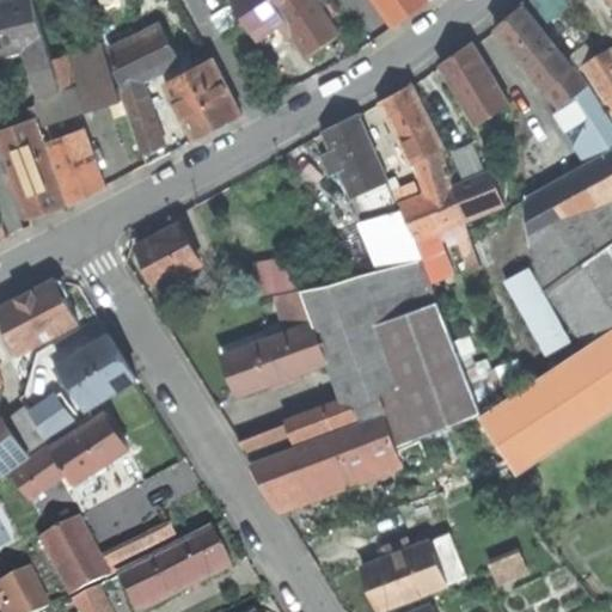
[(43,93),(61,87),(53,61),(32,0),(10,0),(0,2),(0,54),(29,47),(43,93)]
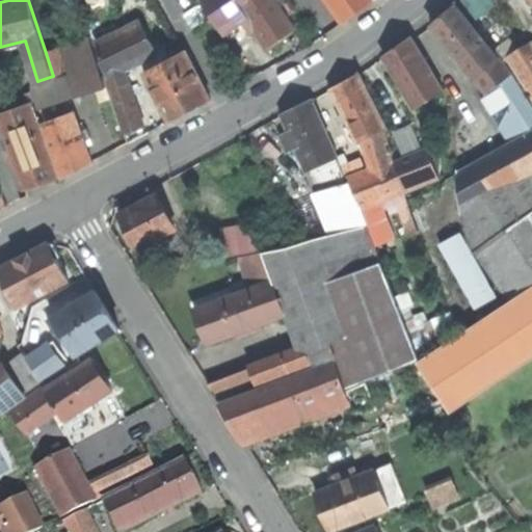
[(224,19),(240,8),(266,48),(274,43),(296,28),(276,0),(207,0),(203,3),(216,24),(224,19)]
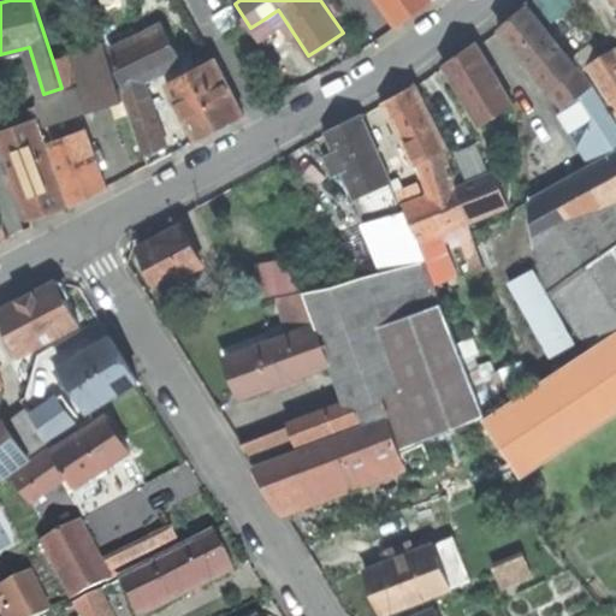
[(378,0),(396,27),(409,18),(432,1),(431,0),(378,0)]
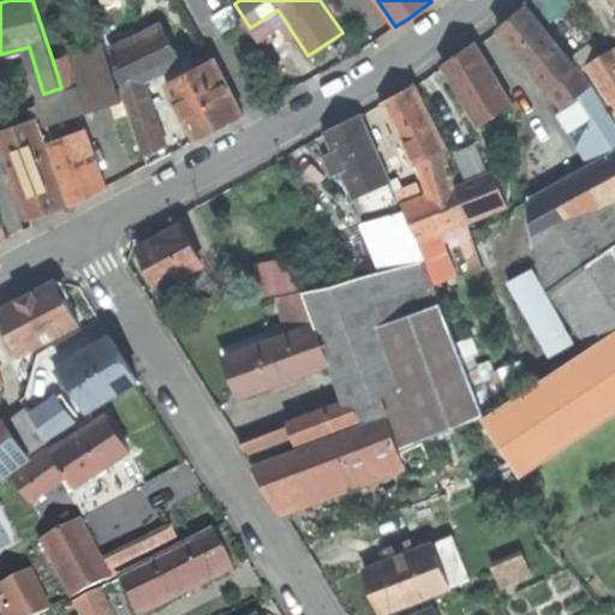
[(567,0),(533,0),(526,6),(544,28),(572,6),(567,0)]
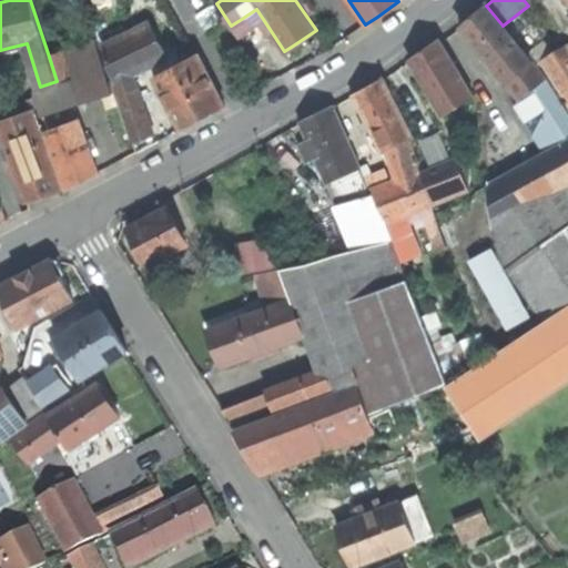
[(460,27),(519,102),(546,80),(503,26),(486,6),(473,18),(460,27)]
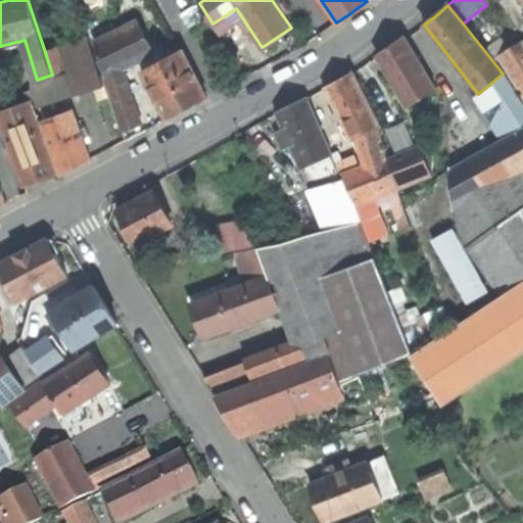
[(229,31),(221,18),(212,24),(221,37),(229,31)]
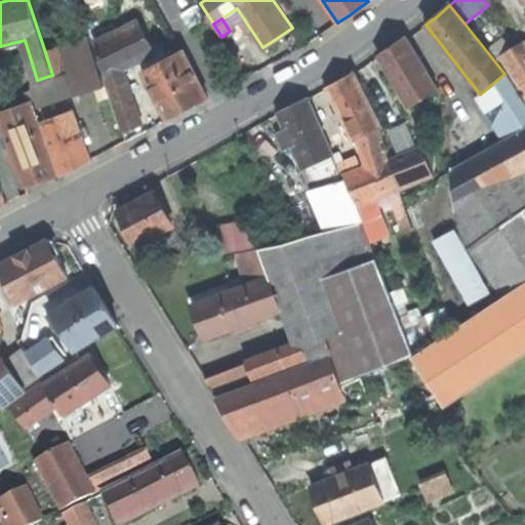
[(106,75),(104,76),(122,130),(140,125),(121,69),(143,57),(148,69),(143,73),(167,119),(174,115),(206,97),(183,50),(179,52),(167,58),(161,47),(154,51),(137,22),(94,44),(106,75)]
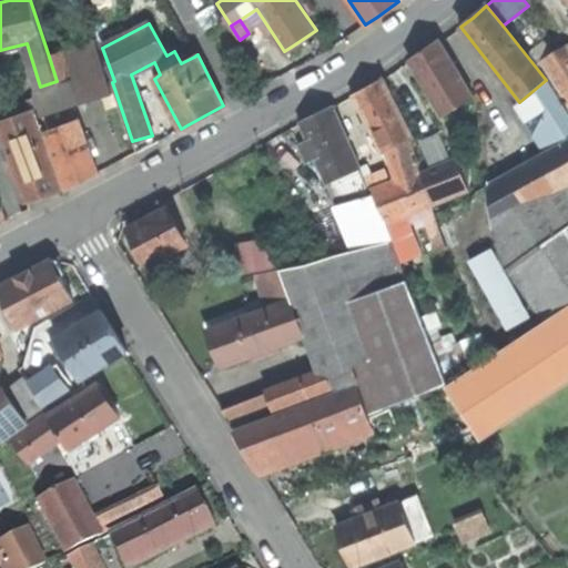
[(443,117),(475,97),(439,40),(425,49),(408,60),(443,117)]
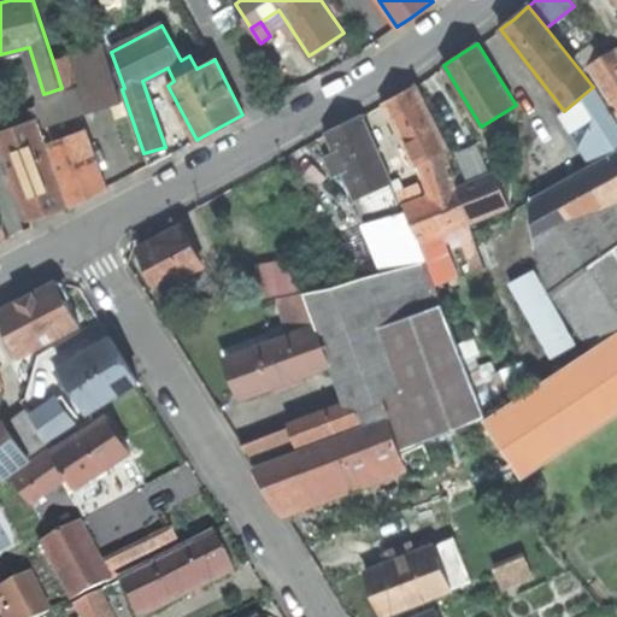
[(37,101),(46,127),(122,101),(103,45),(53,62),(62,88),(63,93),(37,101)]
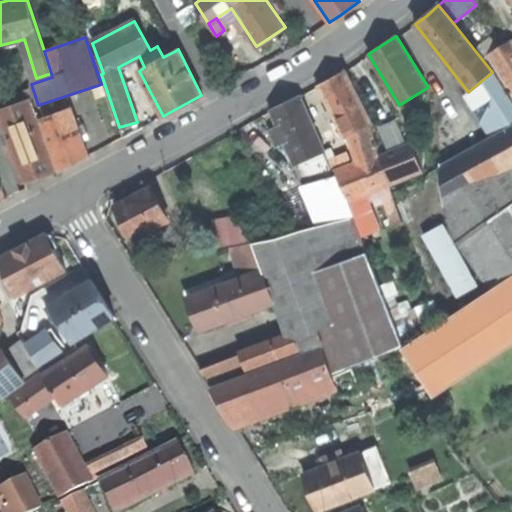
[(511,46),(509,42),(488,55),(511,92),(511,46)]
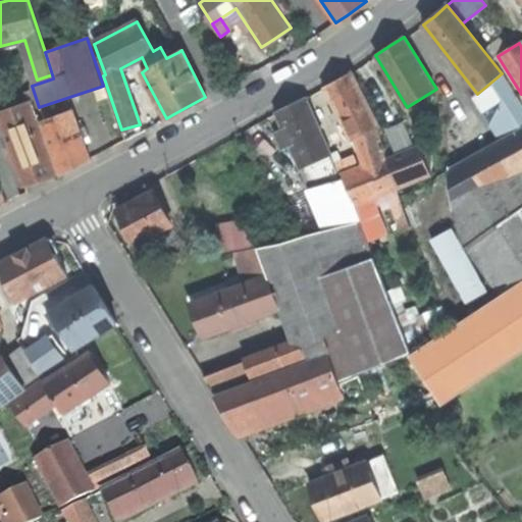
[(359,136),(376,127),(378,127),(352,72),(337,81),(324,88),(351,141),(359,136)]
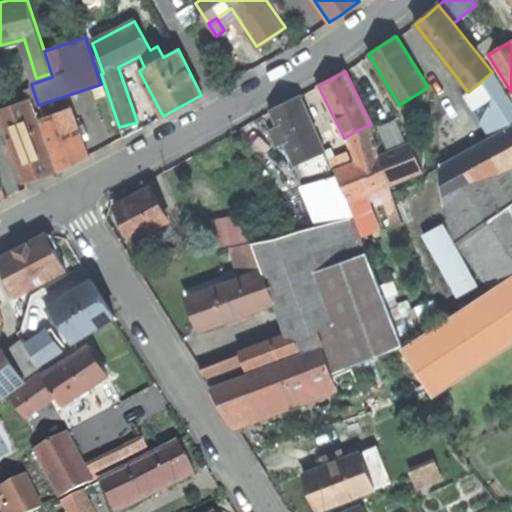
[(511,127),(511,103),(492,72),(468,92),(463,94),(496,137),(511,127)]
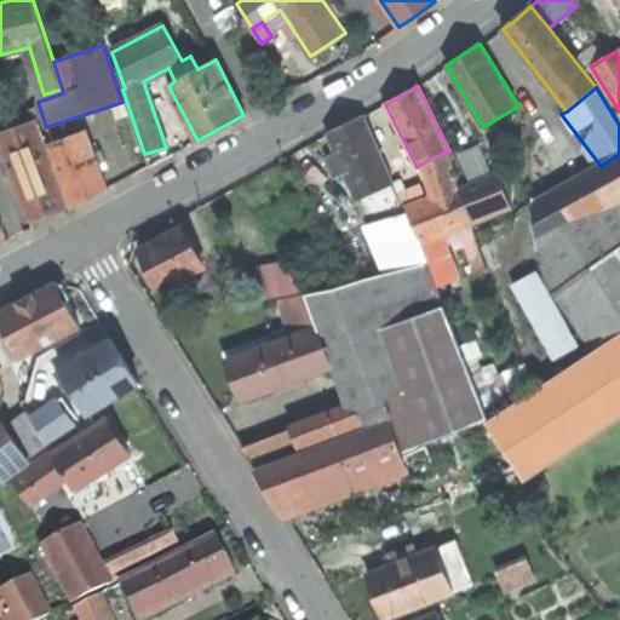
[(338,156),(345,171),(357,201),(392,185),(377,149),(362,116),(328,133),(338,156)]
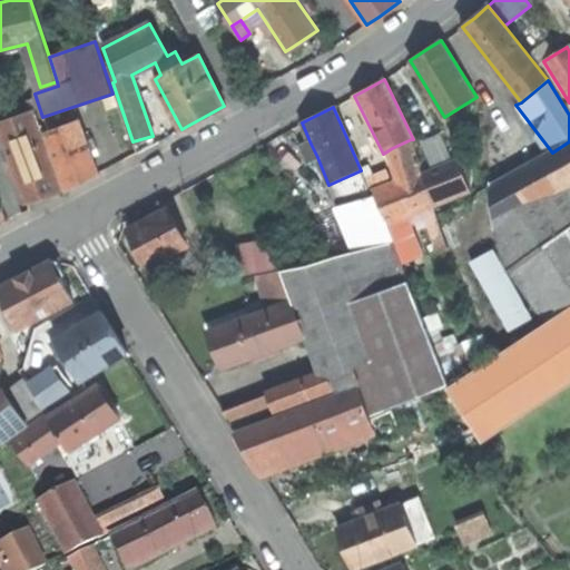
[(0,121),(0,128),(27,203),(36,199),(60,190),(40,130),(42,129),(35,110),(0,121)]
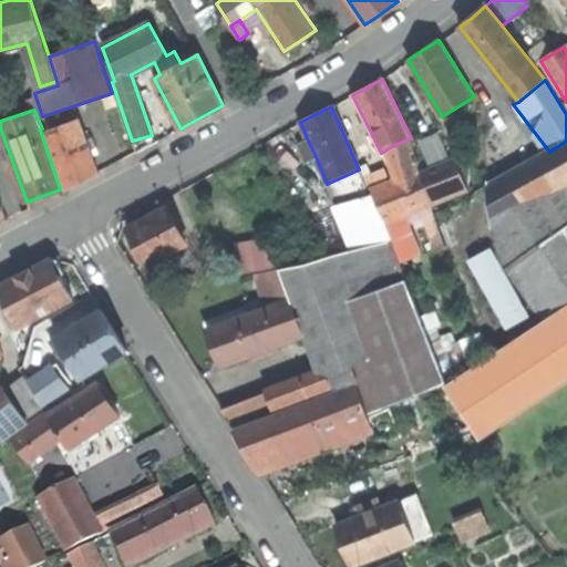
[(44,131),(65,188),(86,178),(99,172),(79,119),(44,131)]
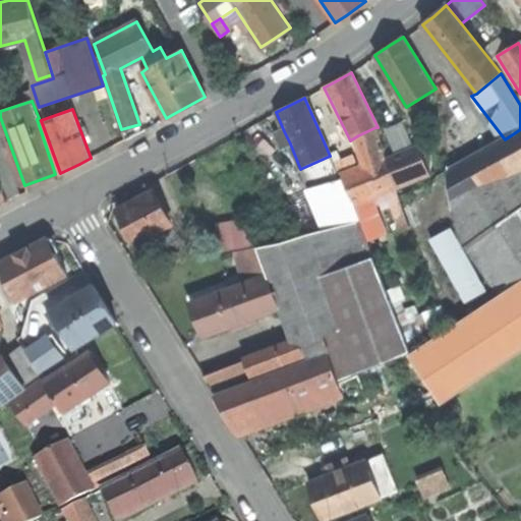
[(365,167),(385,159),(375,127),(358,135),(365,167)]
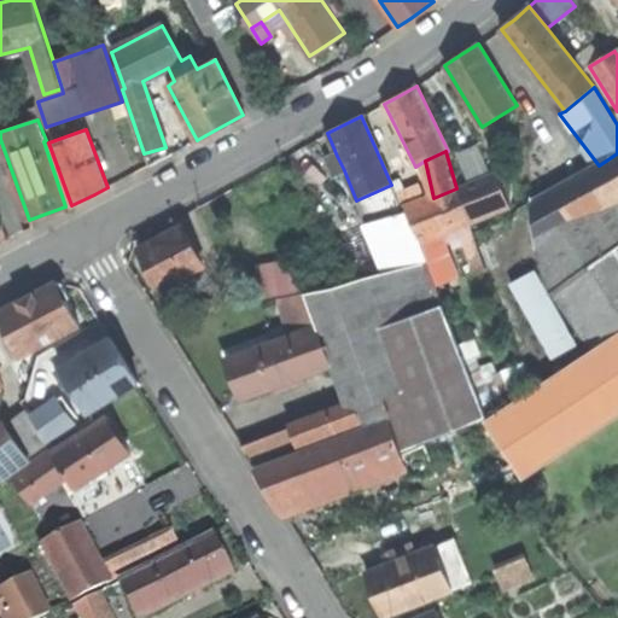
[(549,296),(557,291),(617,246),(617,153),(599,165),(532,204),(537,248),(543,279),(549,296)]
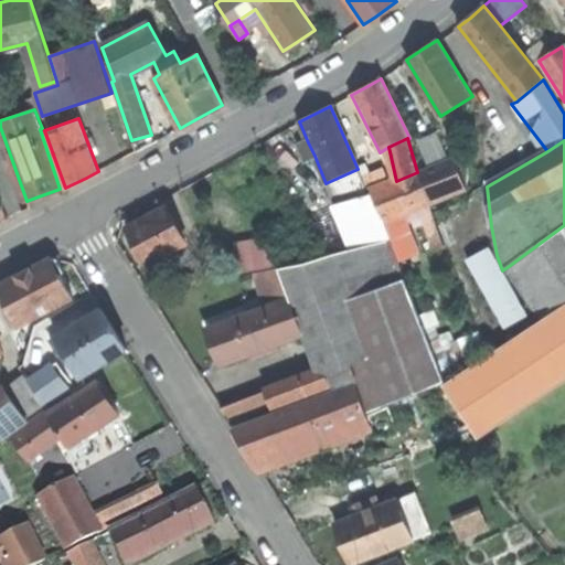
[(307,160),(315,156),(308,142),(300,146),(307,160)]
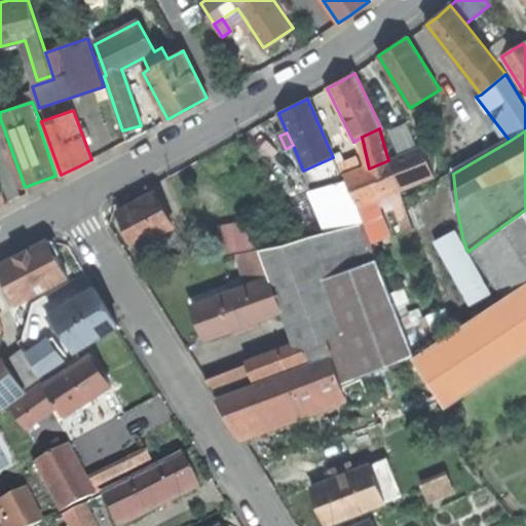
[(423,146),(388,160),(400,188),(435,175),(423,146)]
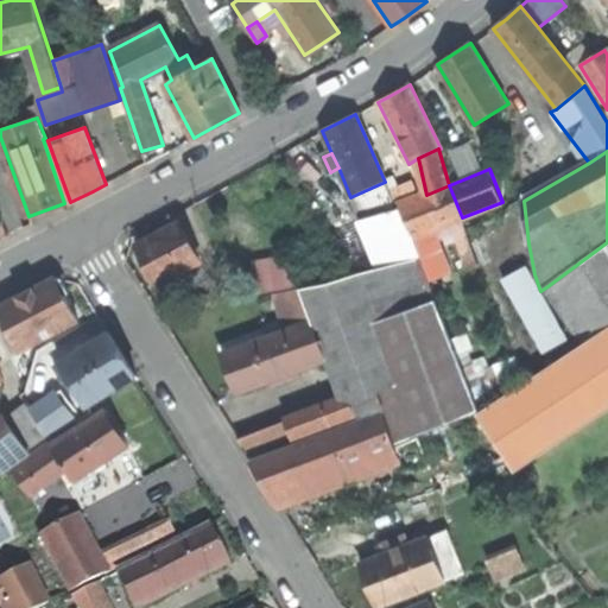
[(362,221),(399,206),(392,190),(390,191),(385,182),(350,197),(362,221)]
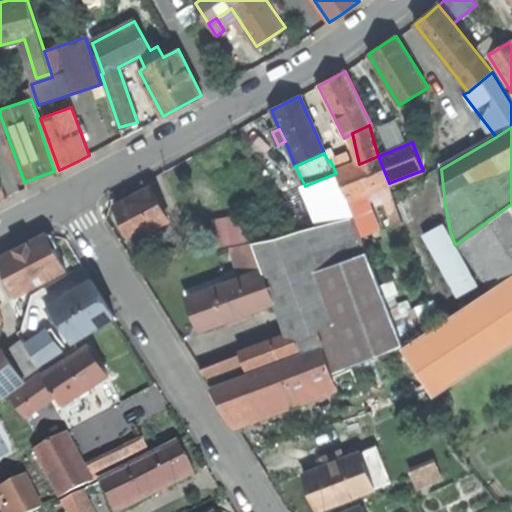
[(347,153),(330,160),(336,173),(353,166),(347,153)]
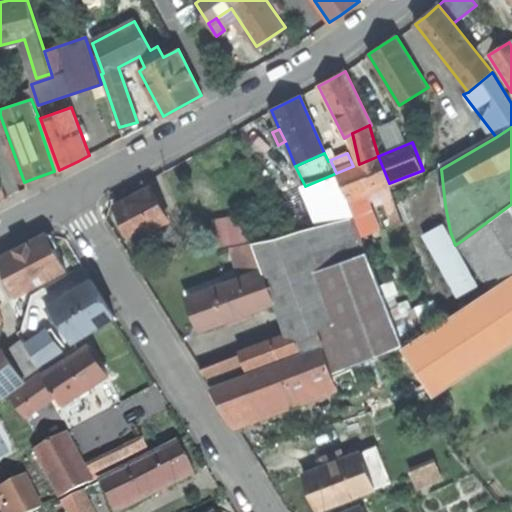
[(389,183),(378,156),(359,164),(353,166),(336,173),(348,200),(364,194),(389,183)]
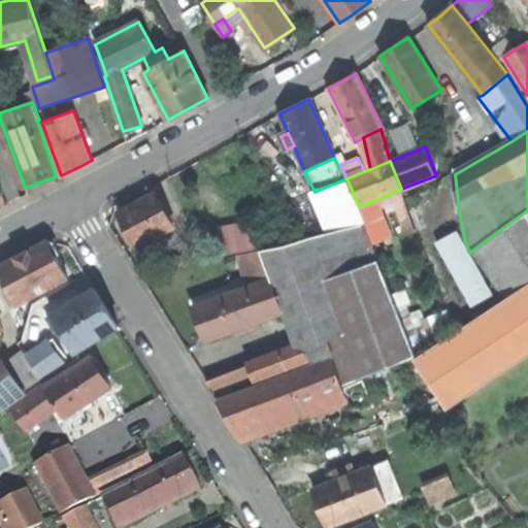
[(359,206),(347,178),(315,192),(312,193),(316,200),(325,229),(363,218),(359,206)]
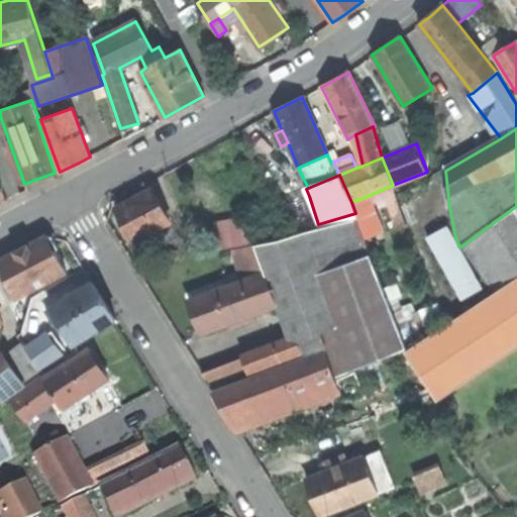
[(406,224),(393,185),(368,196),(372,206),(374,205),(378,203),(380,209),(388,206),(395,227),(406,224)]
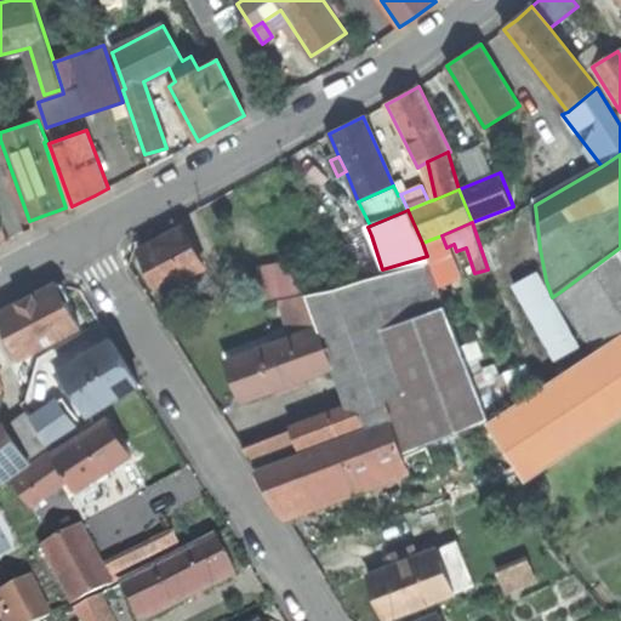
[(165,290),(206,268),(184,227),(143,249),(153,267),(165,290)]
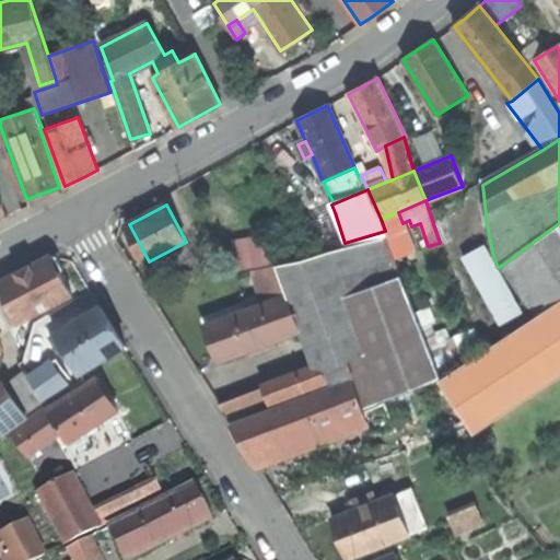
[(319,249),(345,243),(335,212),(311,221),(319,249)]
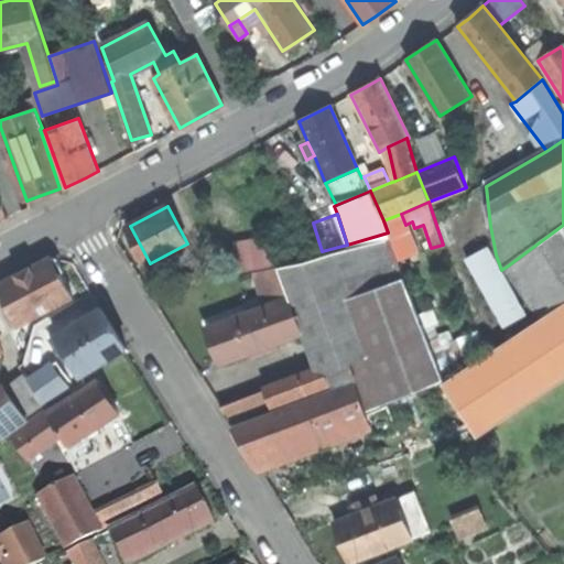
[(405,225),(401,214),(383,220),(388,232),(390,238),(399,260),(419,252),(408,224),(405,225)]
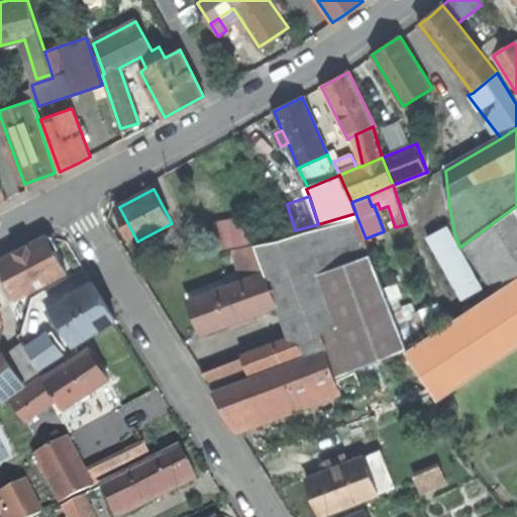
[(516,206),(466,243),(497,287),(516,273),(516,206)]
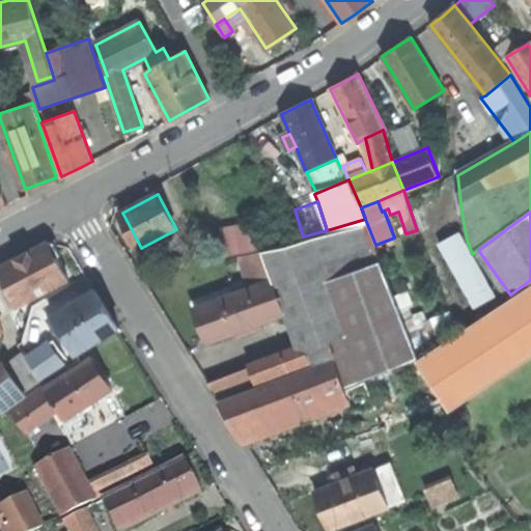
[(266,221),(219,228),(223,255),(270,248),(266,221)]
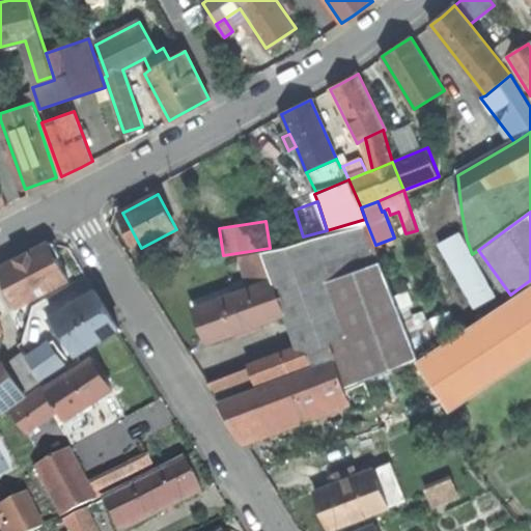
[(313,366),(336,359),(331,343),(345,337),(328,281),(382,262),(375,245),(367,224),(281,250),(264,253),(274,282),(281,304),(286,315),(297,348),(305,345),(312,364),(313,366)]
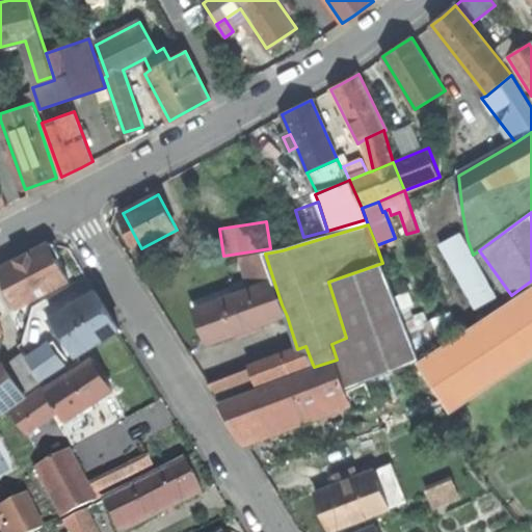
[(475,309),(496,297),(460,234),(441,245),(475,309)]
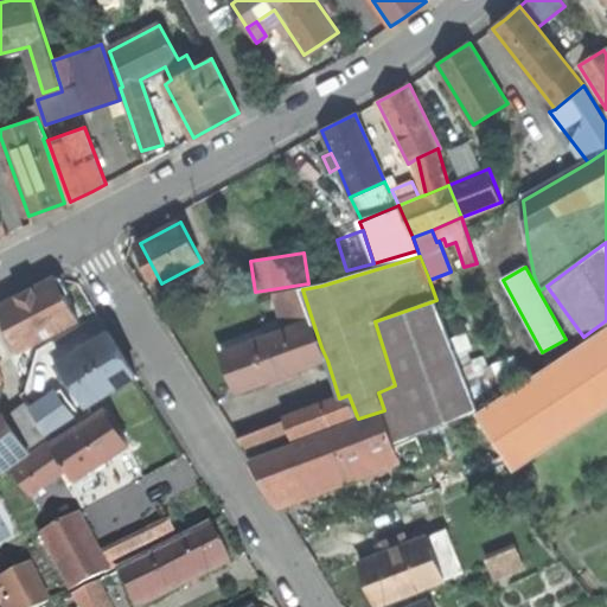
[(0,313),(7,330),(17,346),(19,351),(78,320),(66,298),(68,292),(61,280),(56,278),(25,294),(0,306),(0,313)]
